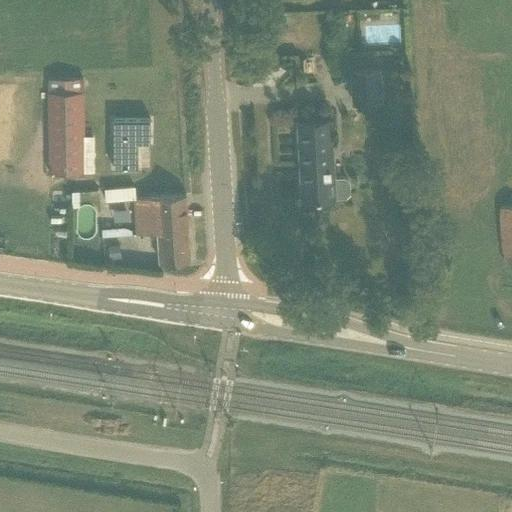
[(47,92),(49,174),(84,173),(82,79),(69,79),(69,92),(47,92)]
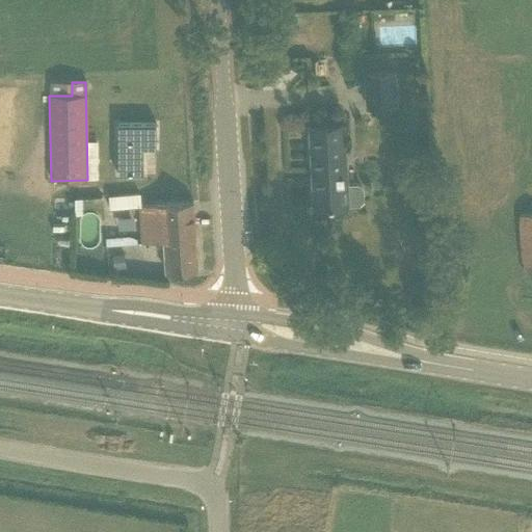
[(118,175),(143,175),(143,149),(156,149),(156,124),(118,124),(118,175)]
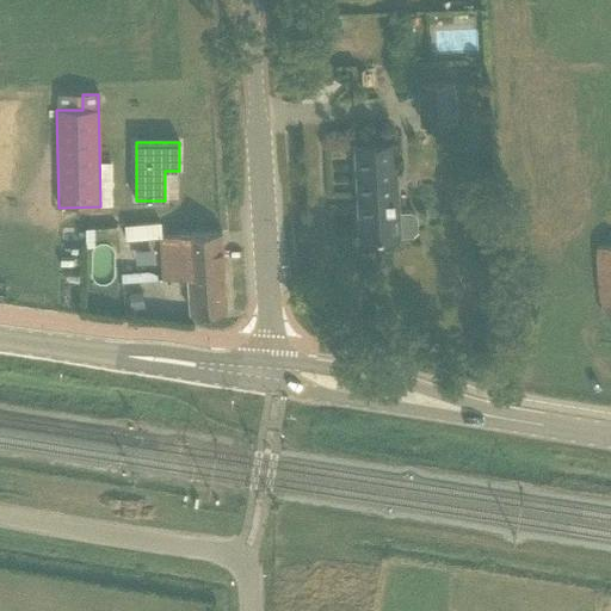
[(417,216),(411,211),(399,211),(395,143),(356,146),(362,239),(412,236),(418,230),(417,216)]
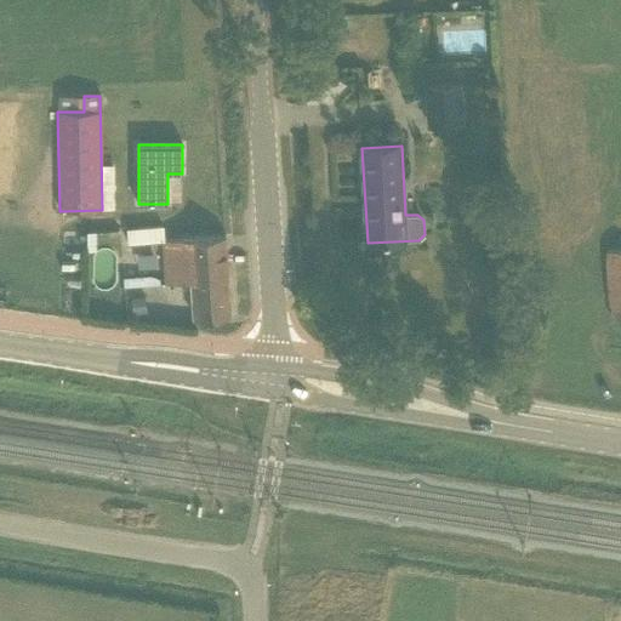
[(127,244),(142,243),(141,228),(126,229),(127,244)]
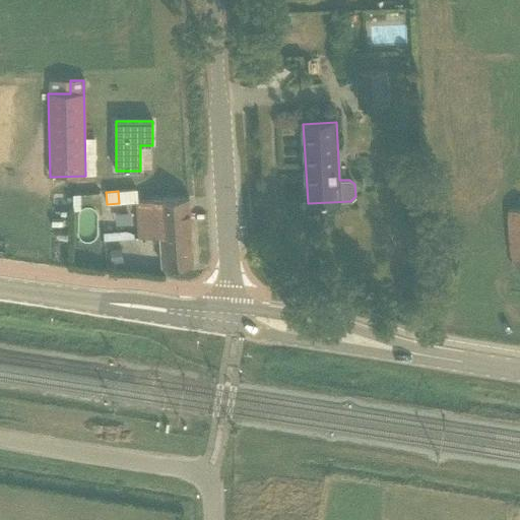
[(193,265),(189,197),(138,202),(140,238),(160,237),(163,267),(193,265)]
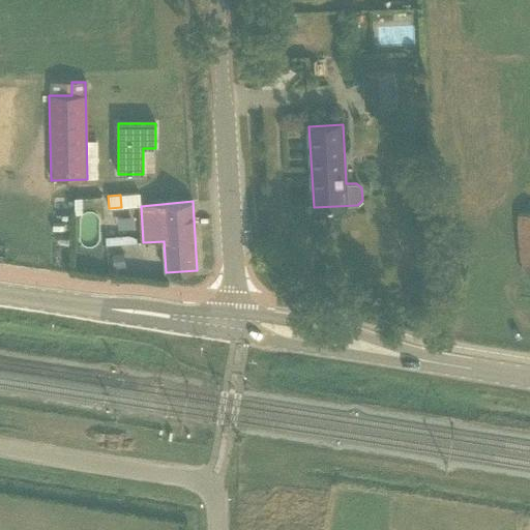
[(529,262),(529,212),(519,213),(522,263),(529,262)]
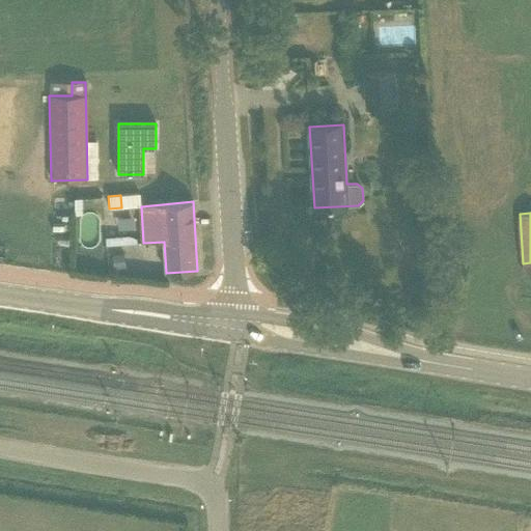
[(124,254),(112,255),(113,269),(126,268),(124,254)]
